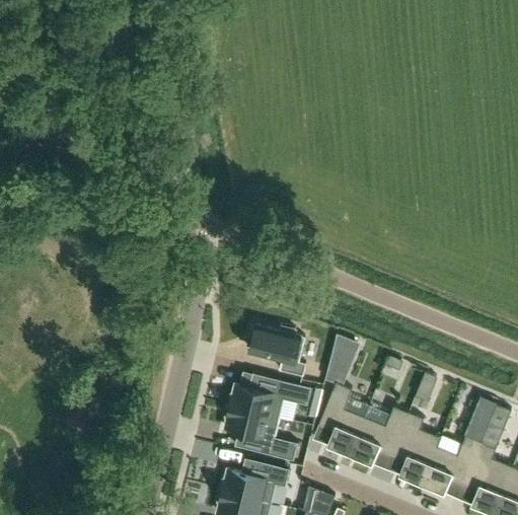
[(250,327),(246,346),(249,347),(248,351),(282,358),(279,370),(302,376),(305,364),(298,362),(304,338),(294,335),(296,329),(280,325),(279,330),(254,325),(253,328),(250,327)]
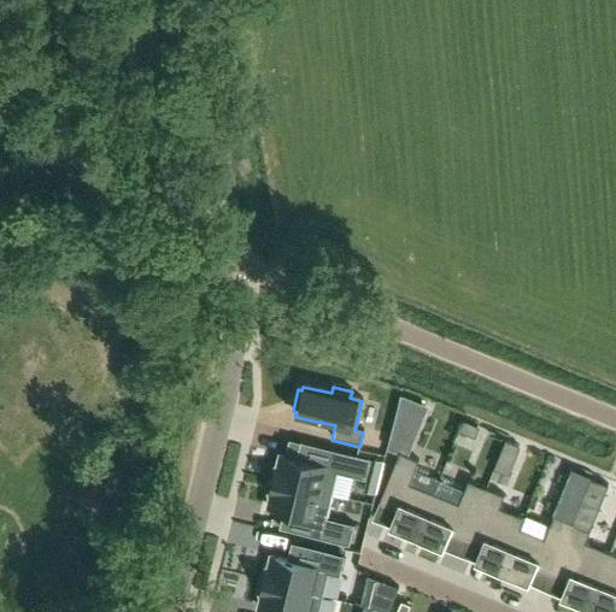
[(389,441),(409,448),(416,429),(394,421),(389,441)]
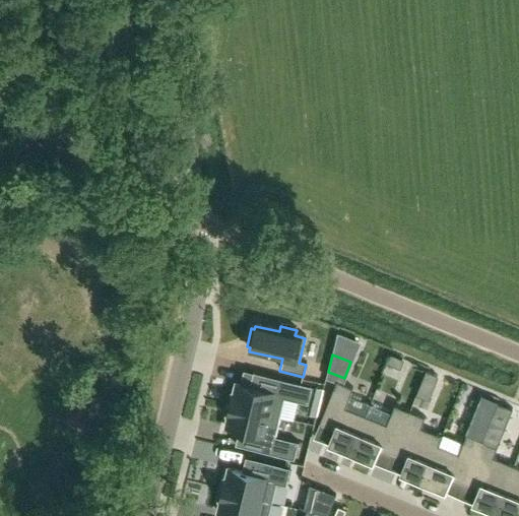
[(387,366),(398,370),(401,363),(390,359),(387,366)]
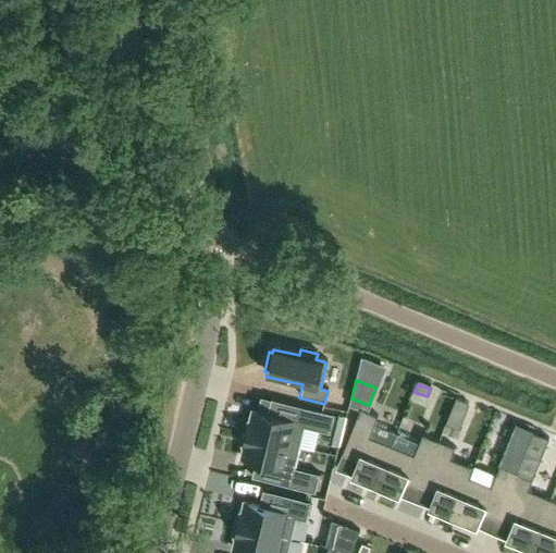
[(251,413),(246,437),(299,450),(304,429),(319,432),(330,435),(334,416),(271,401),(267,417),(256,415),(251,413)]
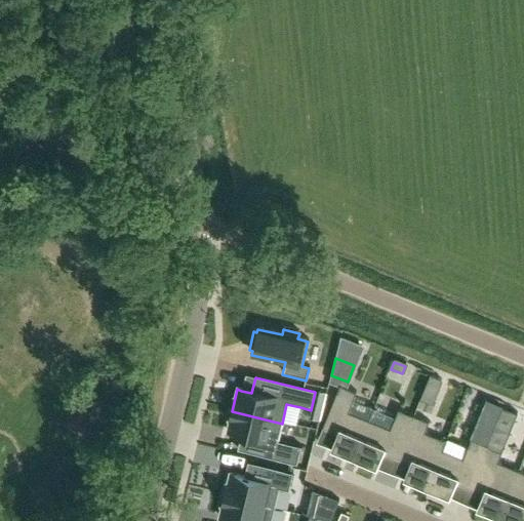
[(436,394),(441,383),(430,378),(425,390),(436,394)]
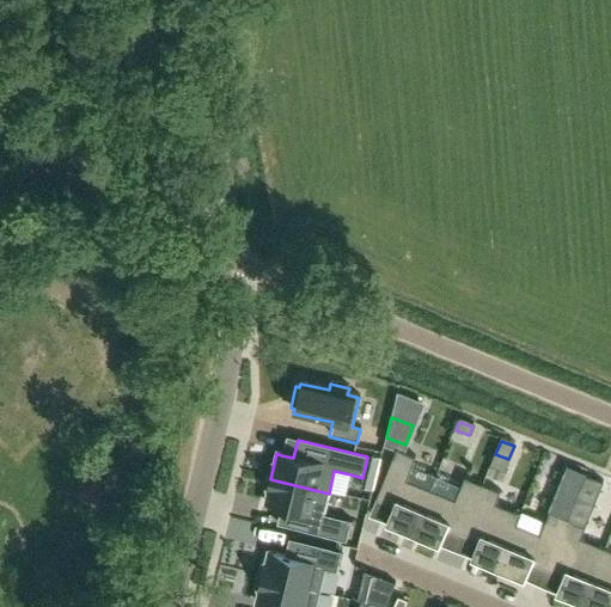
[(395,453),(376,501),(393,507),(386,525),(413,535),(435,478),(410,468),(415,459),(402,454),(396,452),(395,453)]
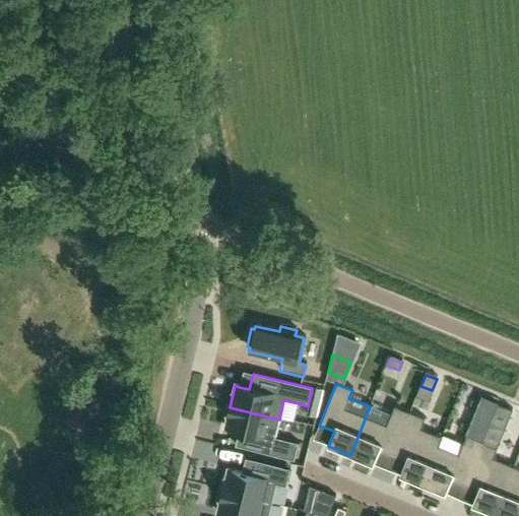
[(318,409),(322,391),(316,390),(311,407),(318,409)]
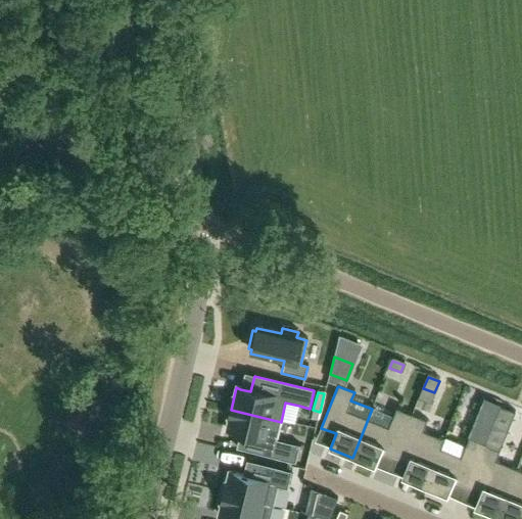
[(500,408),(484,402),(474,427),(489,433),(491,427),(500,408)]
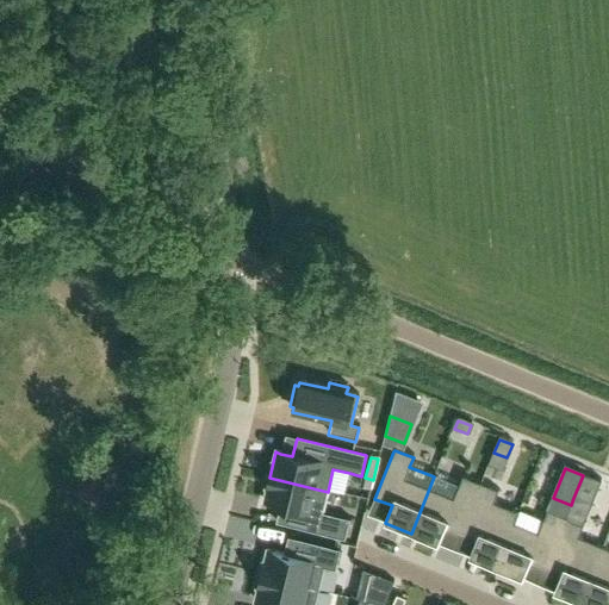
[(571,505),(565,519),(583,526),(591,505),(601,484),(595,481),(594,485),(588,482),(589,479),(583,475),(573,498),(571,505)]
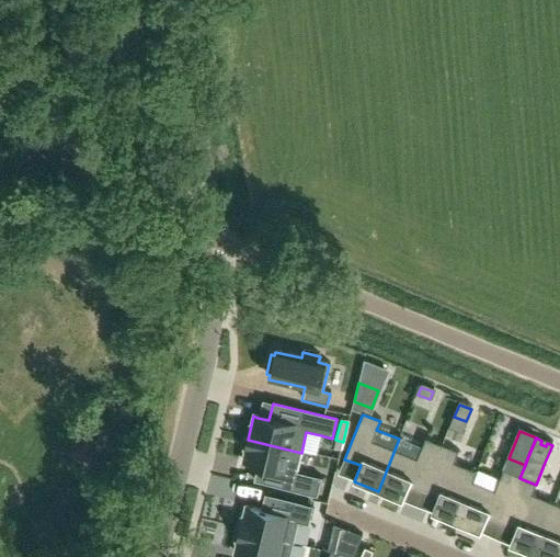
[(399,439),(378,491),(402,501),(409,485),(423,491),(442,446),(425,440),(422,448),(399,439)]
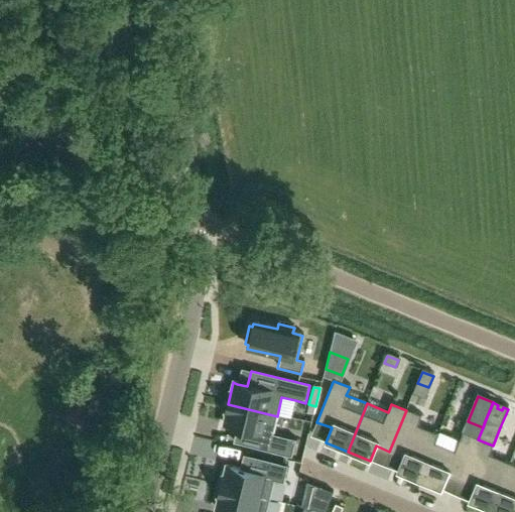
[(228,404),(223,425),(237,429),(233,443),(291,459),(295,440),(272,435),(277,416),(228,404)]
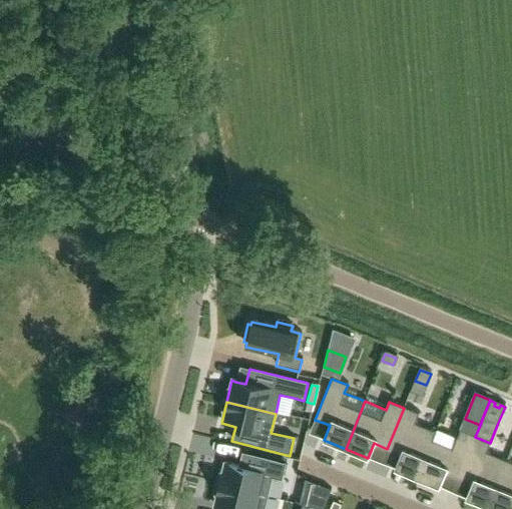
[(404,408),(387,449),(401,454),(395,469),(417,478),(435,433),(415,424),(419,414),(404,408)]
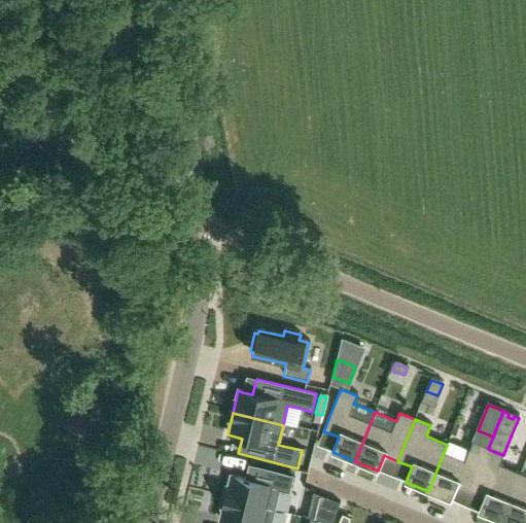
[(447,445),(428,491),(451,500),(457,486),(470,491),(488,449),(472,443),(468,452),(448,444),(448,445),(447,445)]
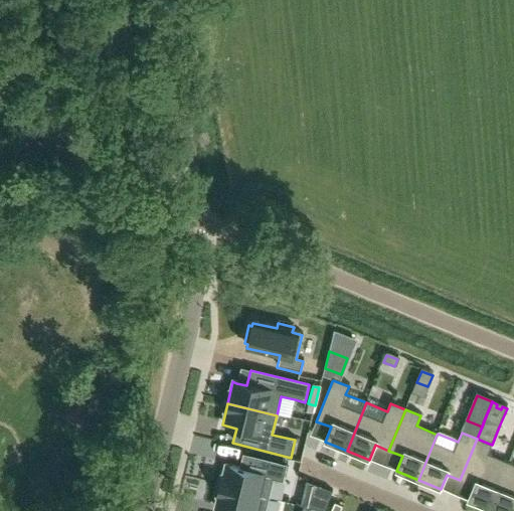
[(477,439),(460,480),(474,486),(467,501),(490,510),(508,464),(488,456),(492,445),(477,439)]
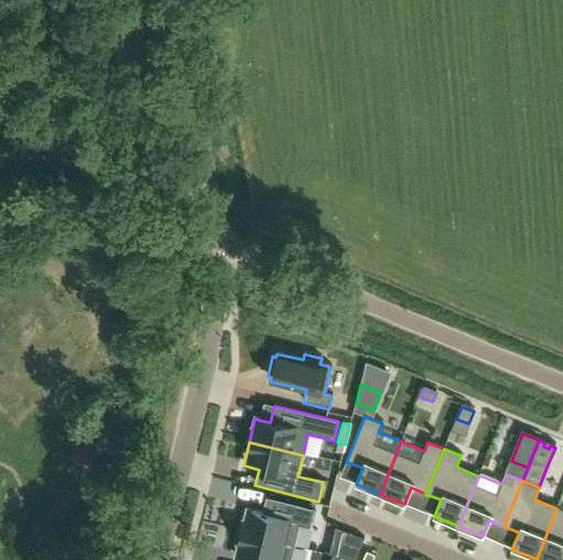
[(247,510),(240,535),(294,548),(300,527),(310,529),(314,510),(266,498),(262,515),(247,510)]
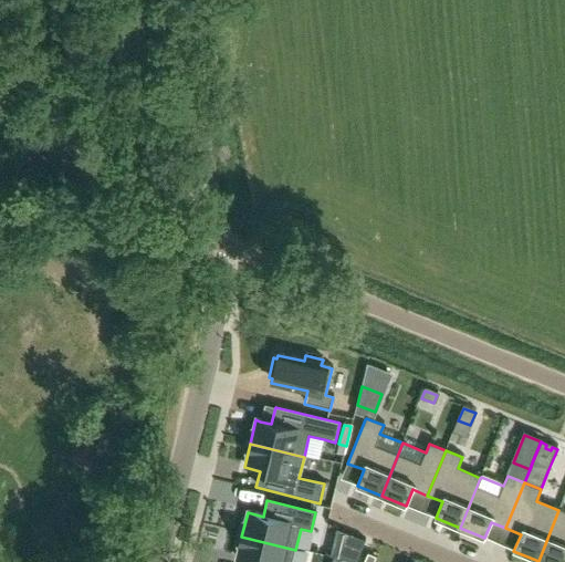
[(564,512),(558,510),(539,561),(564,561),(564,512)]
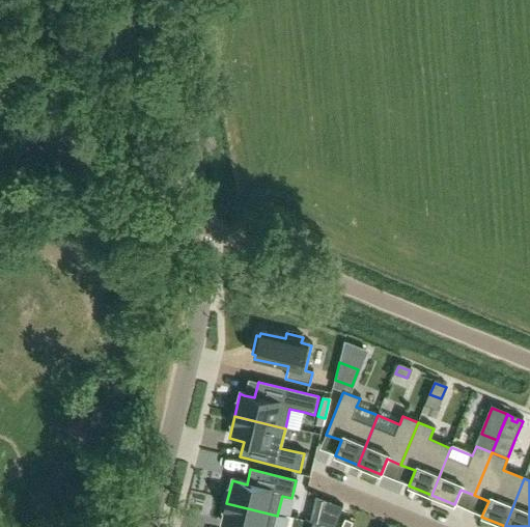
[(335,526),(342,509),(315,498),(309,523),(322,526),(335,526)]
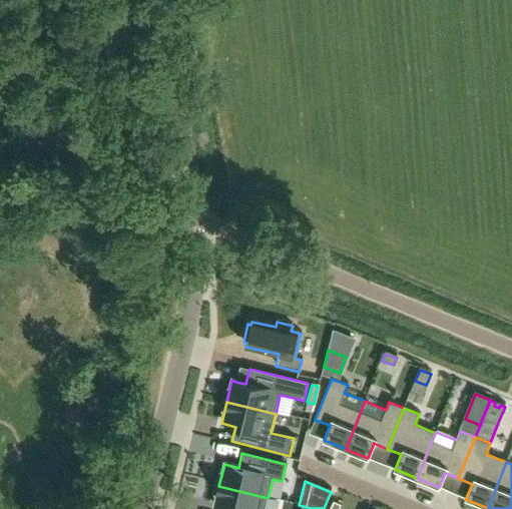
[(218,486),(213,507),(216,508),(265,508),(268,498),(218,486)]
